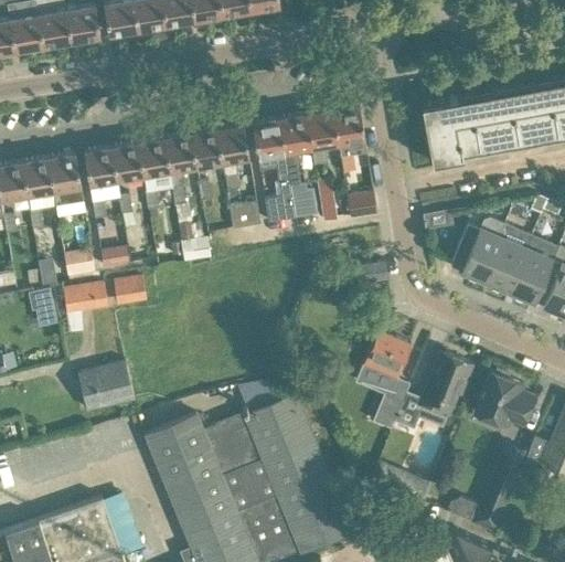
[(108,34),(137,30),(131,0),(120,0),(103,3),(108,34)]
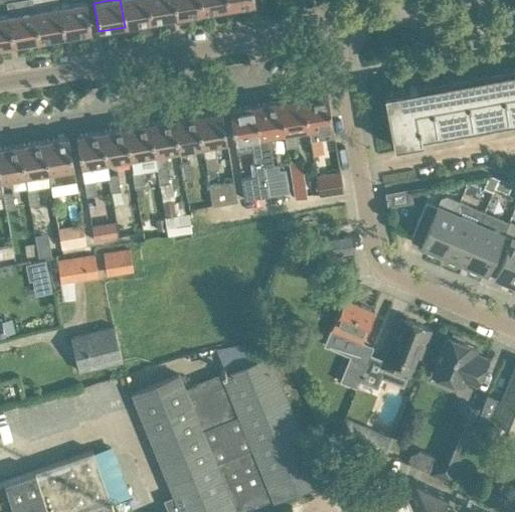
[(120,0),(125,27),(151,22),(146,0),(120,0)]
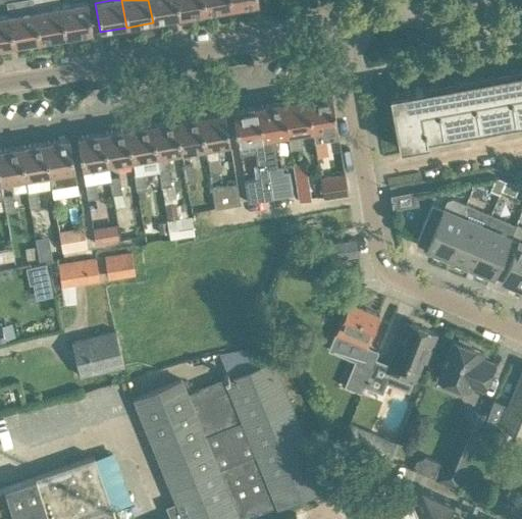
[(148,0),(153,22),(179,18),(175,0),(148,0)]
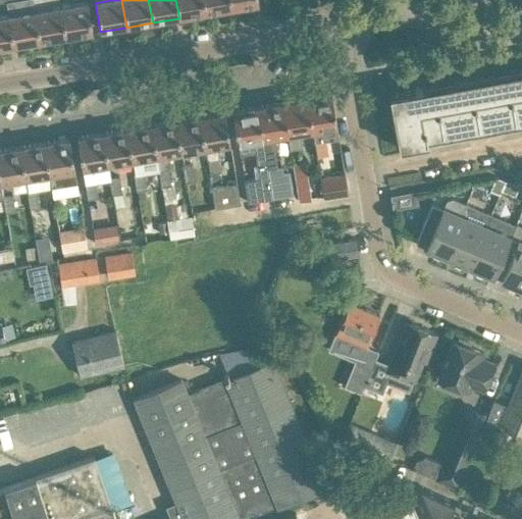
[(175,0),(179,18),(205,13),(203,0),(175,0)]
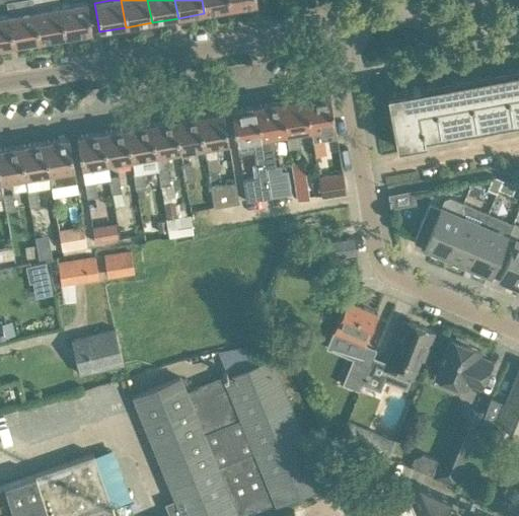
[(202,0),(204,13),(230,9),(228,0),(202,0)]
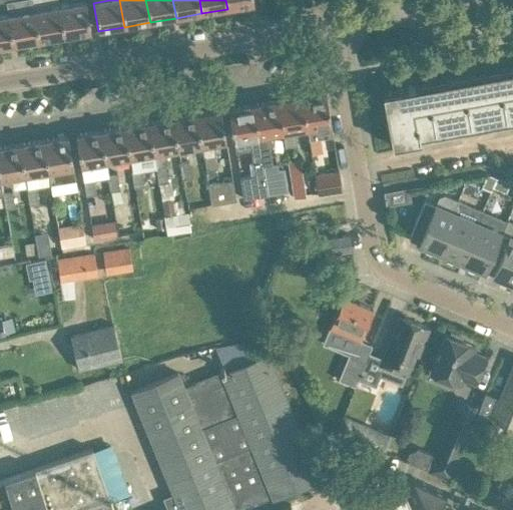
[(225,0),(227,9),(253,5),(252,0),(225,0)]
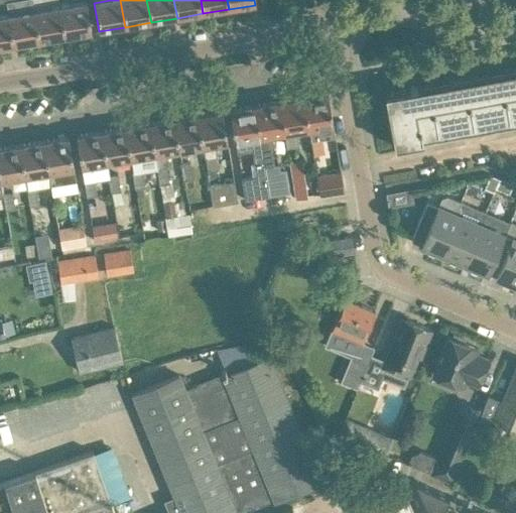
[(65,37),(91,32),(86,3),(60,7),(65,37)]
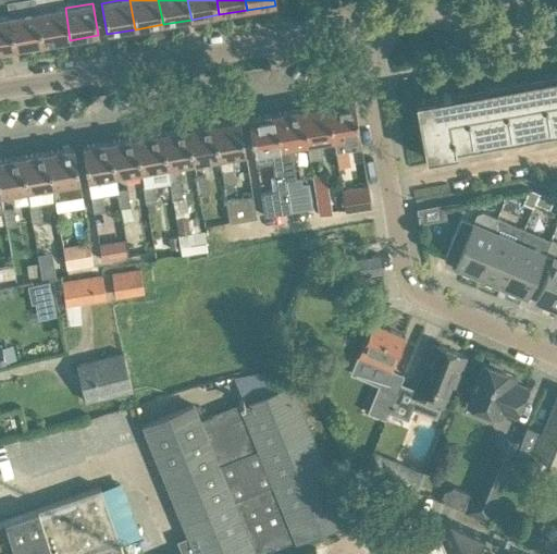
[(70,40),(65,8),(36,13),(42,45),(70,40)]
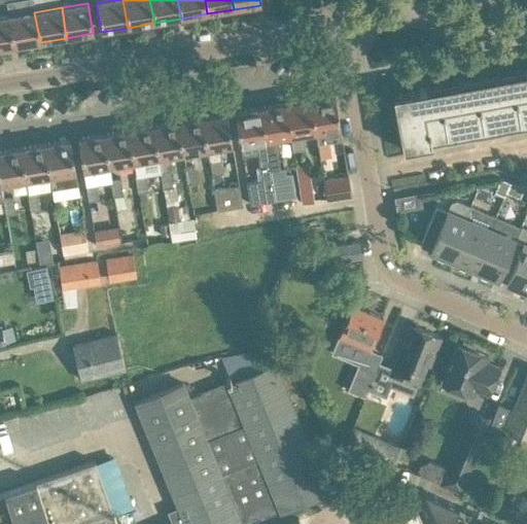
[(34,12),(8,16),(13,47),(40,42),(34,12)]
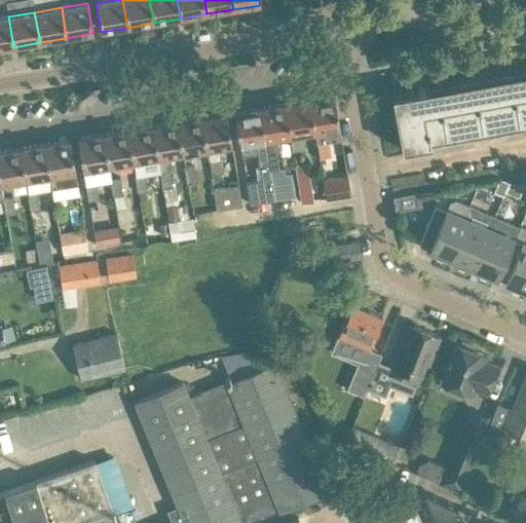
[(0,48),(13,47),(7,16),(0,17),(0,48)]
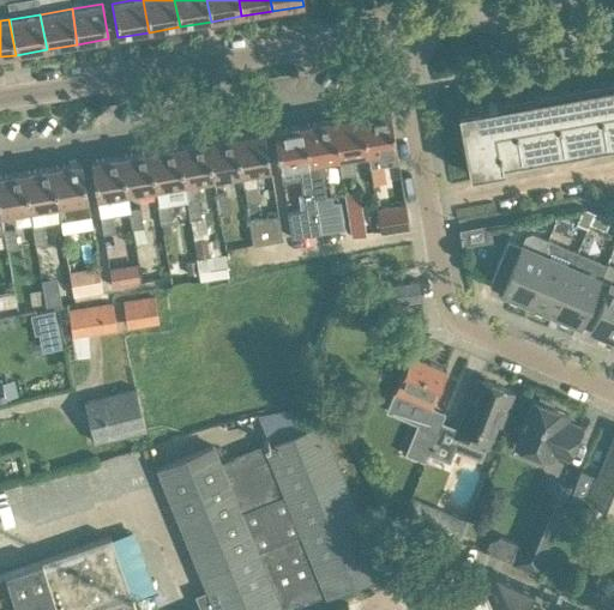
[(613,94),(511,113),(487,127),(483,108),(457,113),(469,176),(505,170),(504,164),(613,144),(613,94)]
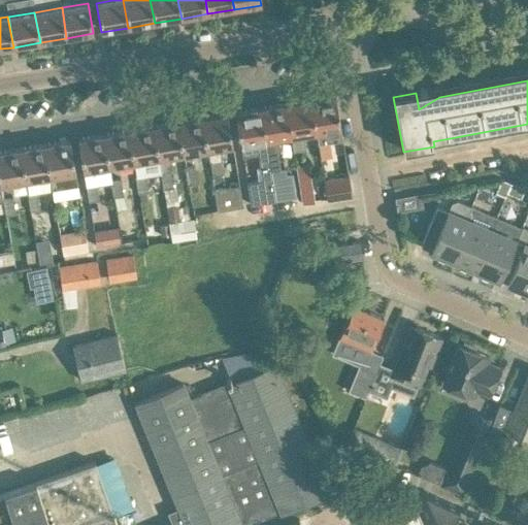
[(342,141),(339,122),(335,97),(310,101),(316,133),(318,145),(342,141)]
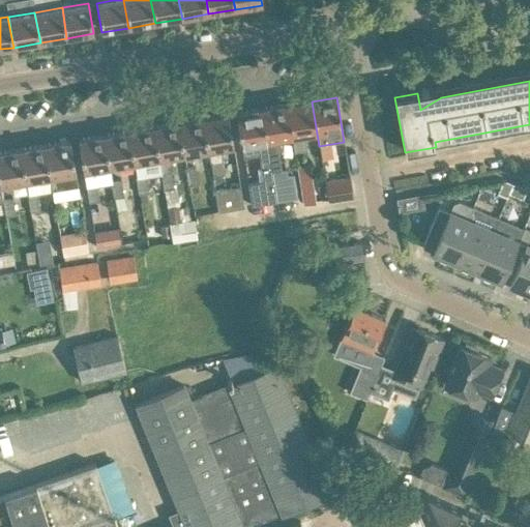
[(314,134),(317,134),(312,101),(287,106),(292,138),(294,152),(306,150),(305,139),(315,138),(314,134)]
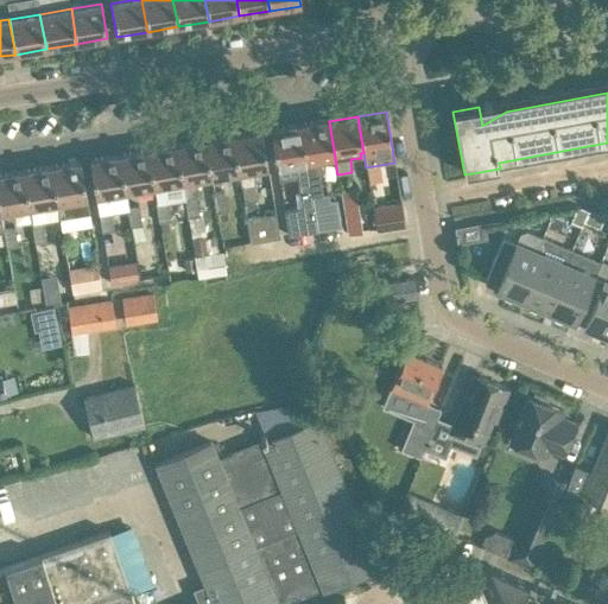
[(324,196),(321,177),(323,177),(321,165),(333,163),(331,158),(335,158),(329,121),(301,126),(318,233),(318,234),(335,231),(328,195),(324,196)]
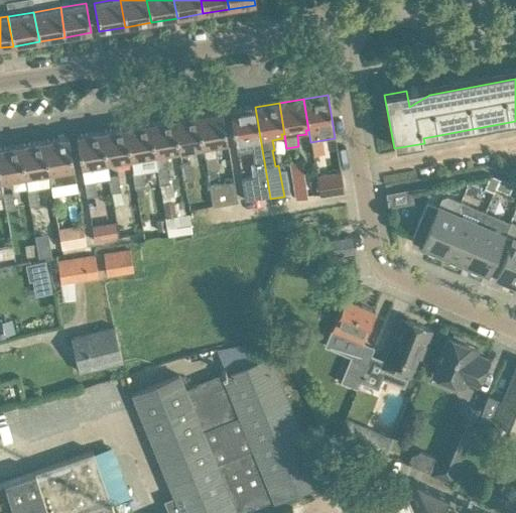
[(231,111),(230,111),(238,155),(252,153),(256,177),(242,179),(246,202),(270,198),(255,107),(231,111)]
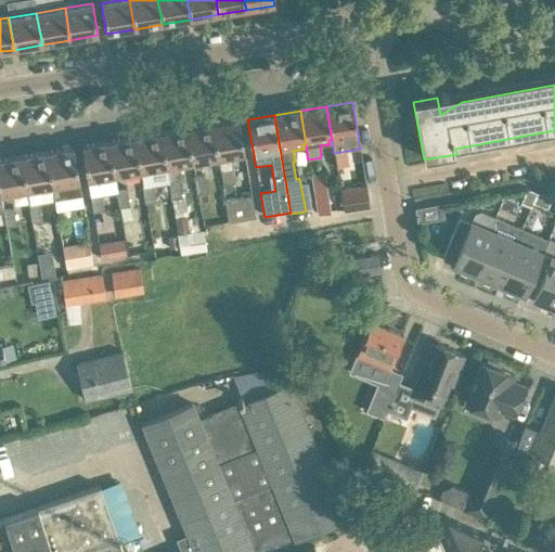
[(231,157),(245,155),(239,122),(213,126),(218,159),(219,159),(220,172),(233,170),(231,157)]
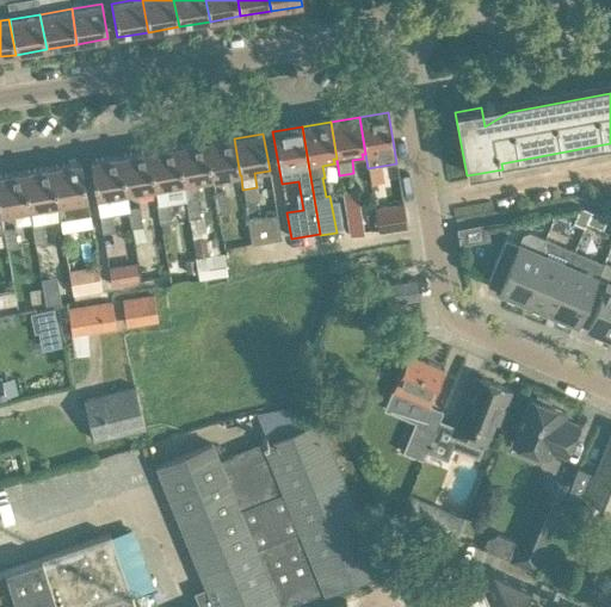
[(223,179),(240,175),(234,138),(205,143),(211,180),(213,180),(215,196),(214,196),(217,217),(229,215),(223,179)]
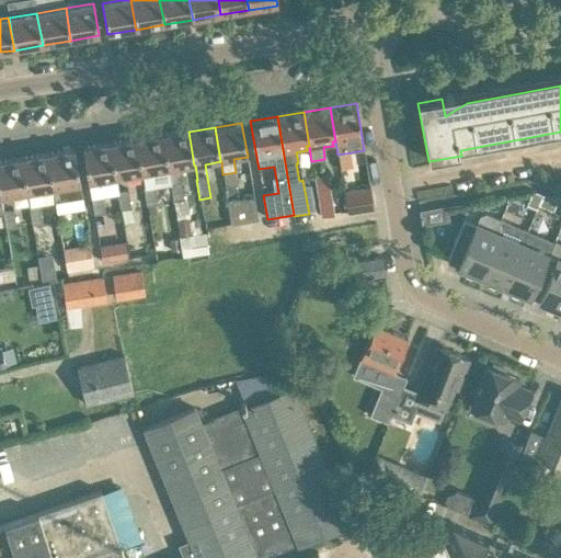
[(182,168),(194,166),(189,132),(162,136),(168,170),(172,204),(184,202),(181,185),(184,185),(182,168)]
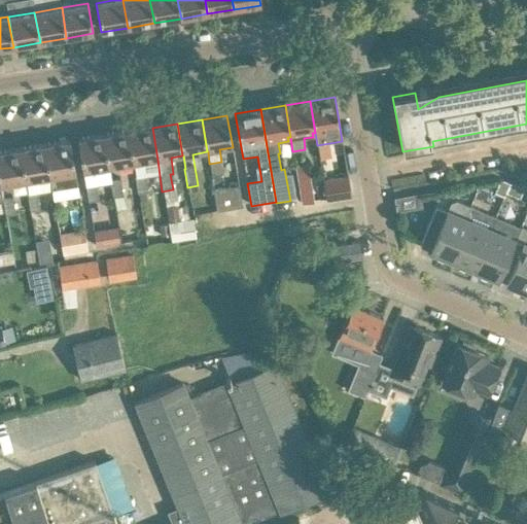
[(157,160),(152,128),(128,132),(133,164),(157,160)]
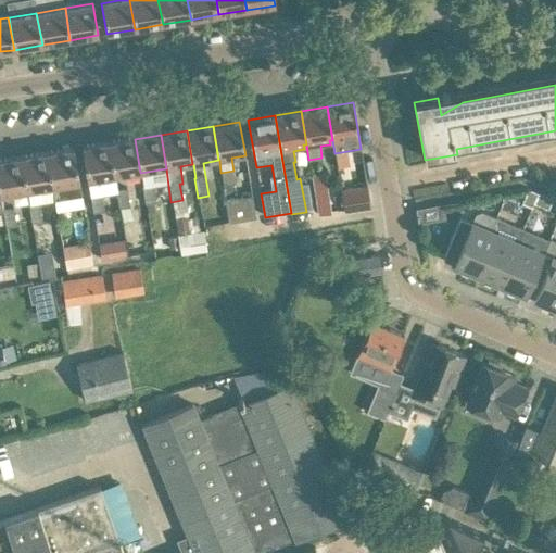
[(114,177),(140,173),(135,139),(109,143),(114,177)]
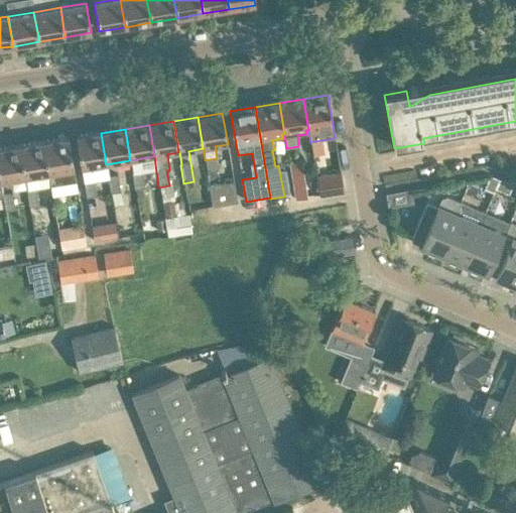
[(82,168),(106,164),(101,133),(77,137),(82,168)]
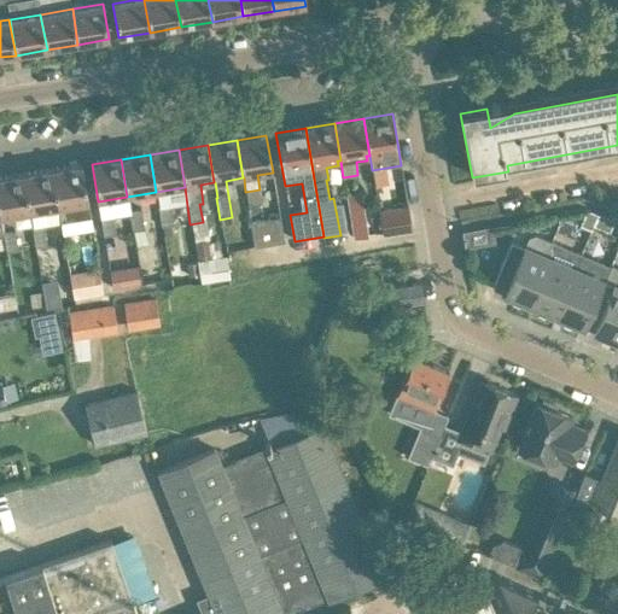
[(62,224),(91,220),(82,167),(53,171),(59,208),(62,224)]
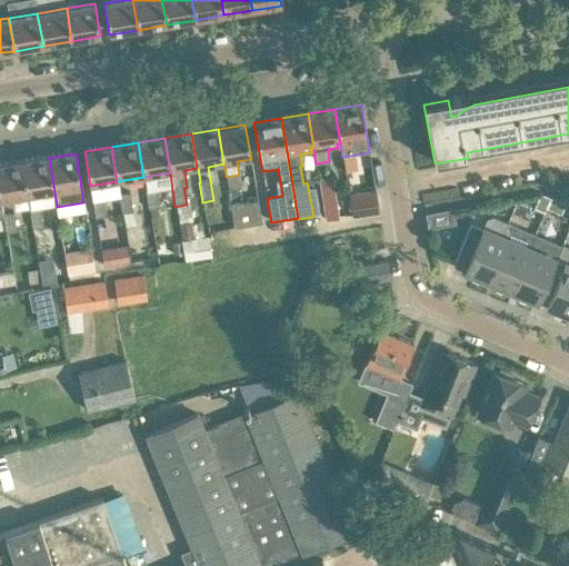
[(28,196),(55,191),(49,158),(21,162),(28,196)]
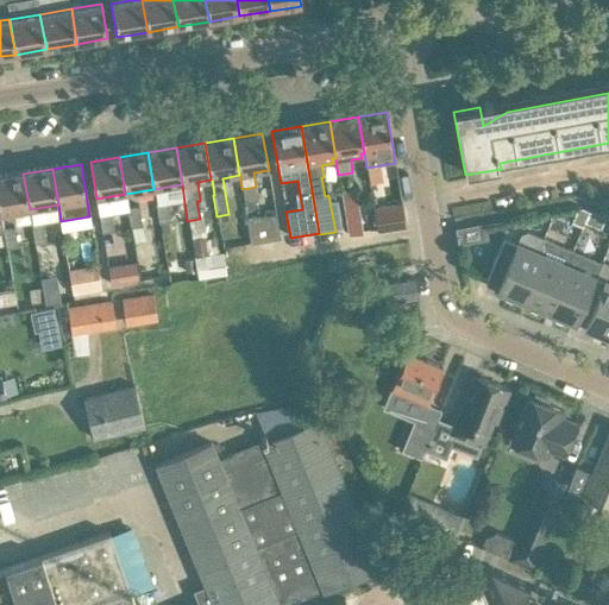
[(0,210),(0,214),(30,209),(23,174),(0,177),(0,210)]
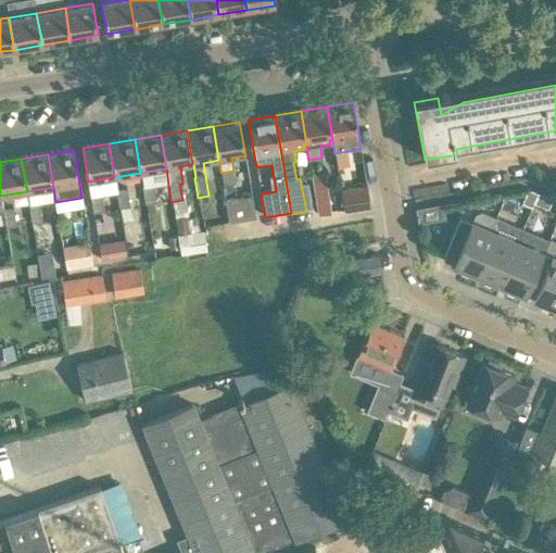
[(331,214),(326,175),(312,177),(317,217),(331,214)]
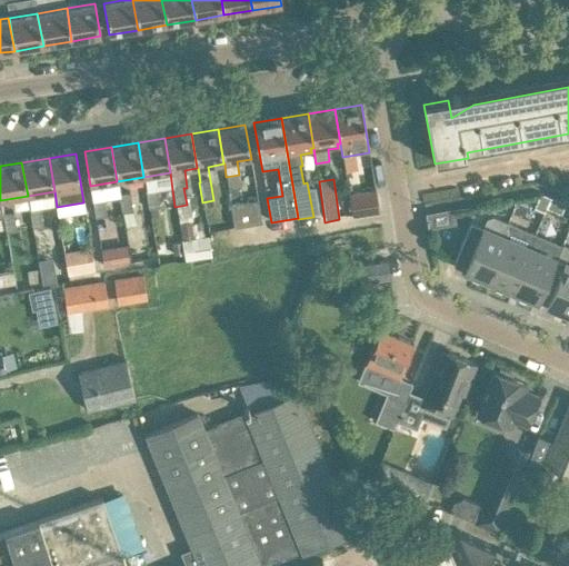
[(160,208),(157,189),(145,191),(148,211),(160,208)]
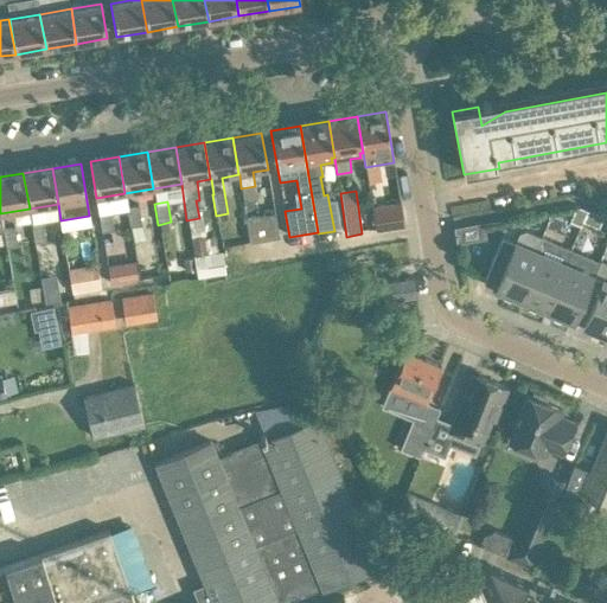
[(376,231),(404,228),(401,205),(372,210),(376,231)]
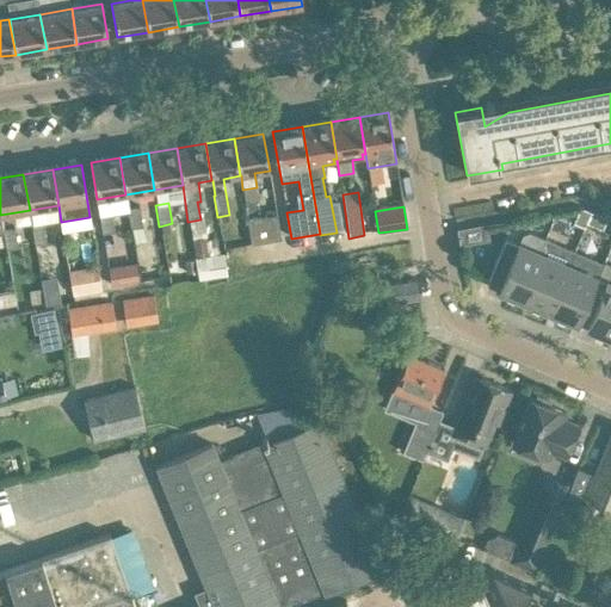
[(143,228),(140,208),(128,210),(131,231),(143,228)]
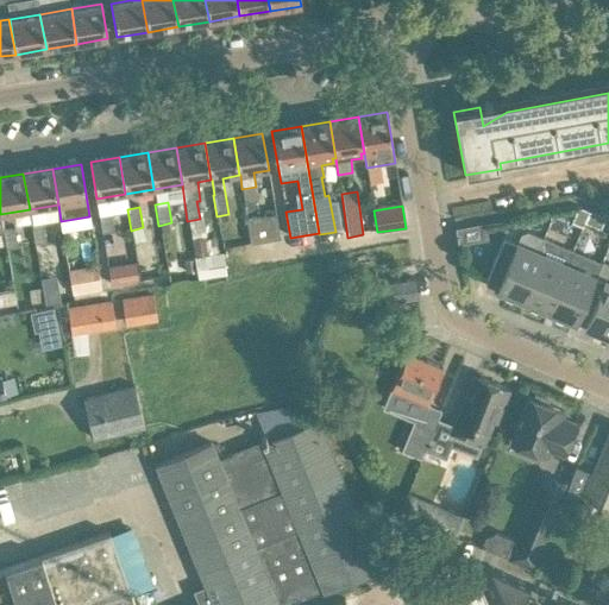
[(583,229),(590,213),(578,208),(571,224),(583,229)]
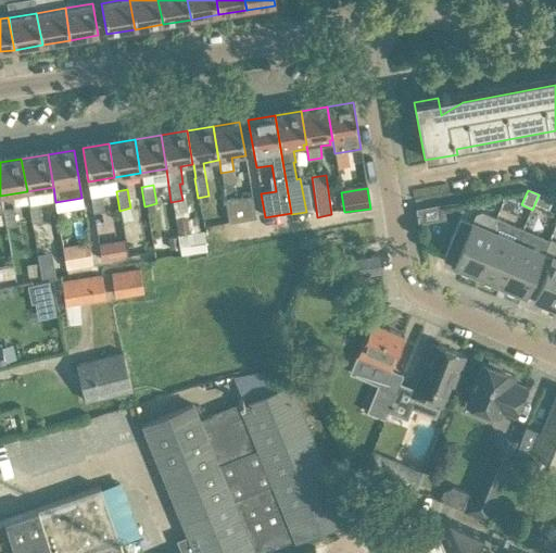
[(89,196),(93,215),(104,213),(101,193),(89,196)]
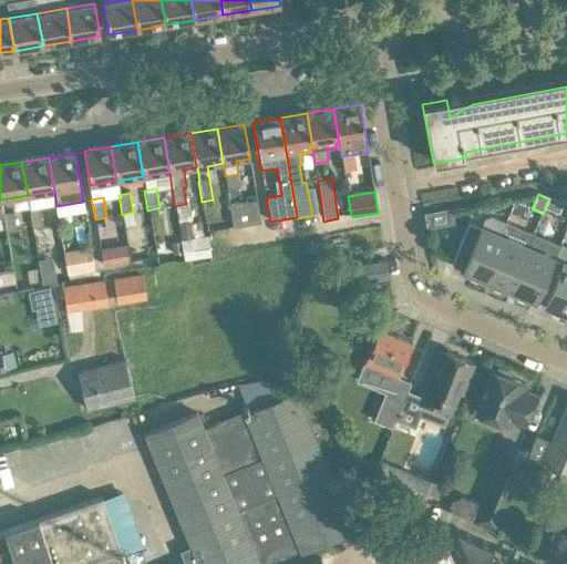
[(549,198),(545,209),(559,215),(563,205),(549,198)]
